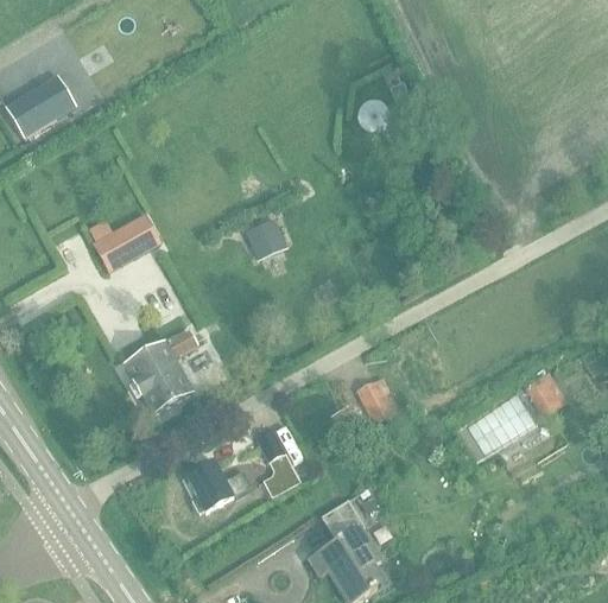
[(76,107),(57,76),(5,108),(23,138),(76,107)]
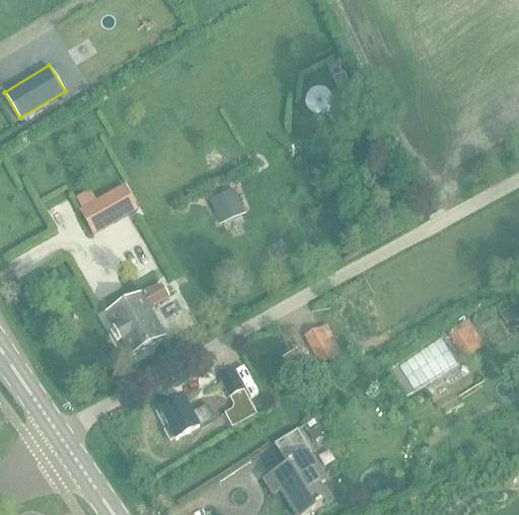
[(124,186),(101,198),(115,221),(137,208),(124,186)]
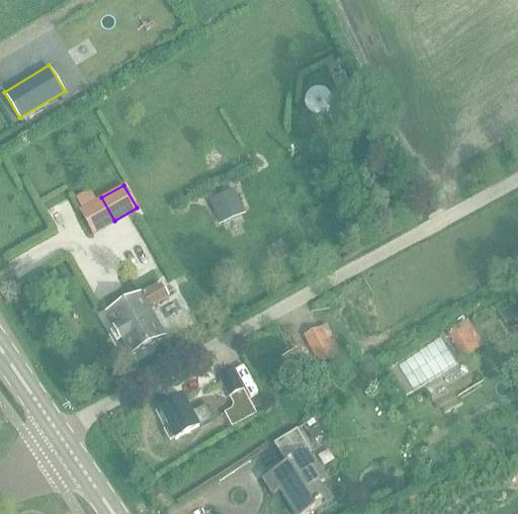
[(207,198),(222,233),(248,222),(234,187),(207,198)]
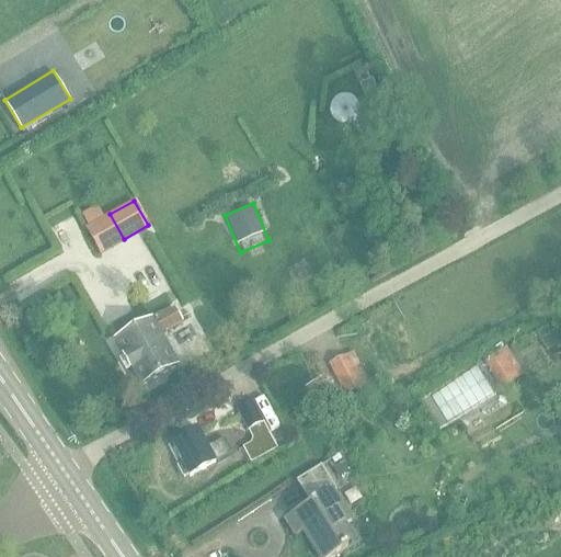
[(194,308),(180,316),(174,306),(117,339),(141,381),(180,360),(163,331),(182,320),(194,342),(208,333),(194,308)]
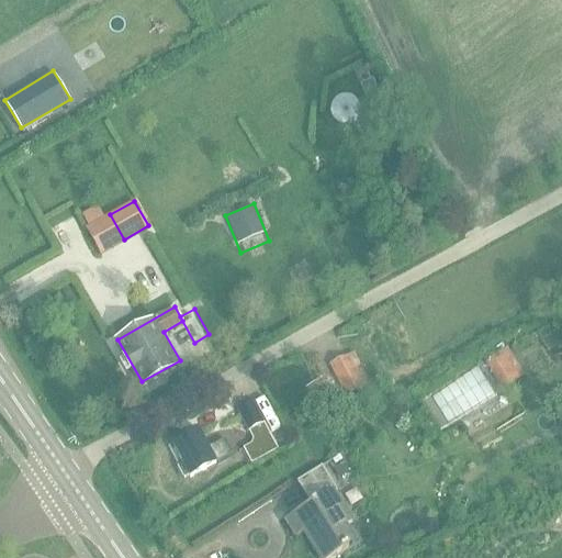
[(485,357),(503,384),(524,372),(506,344),(485,357)]
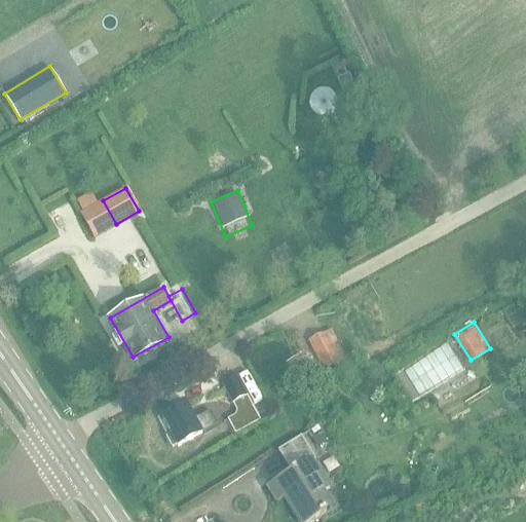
[(307,340),(323,369),(339,361),(324,332),(307,340)]
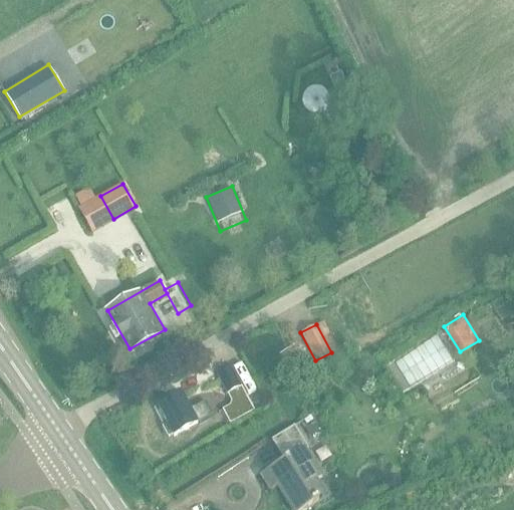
[(230,363),(216,370),(225,391),(240,383),(230,363)]
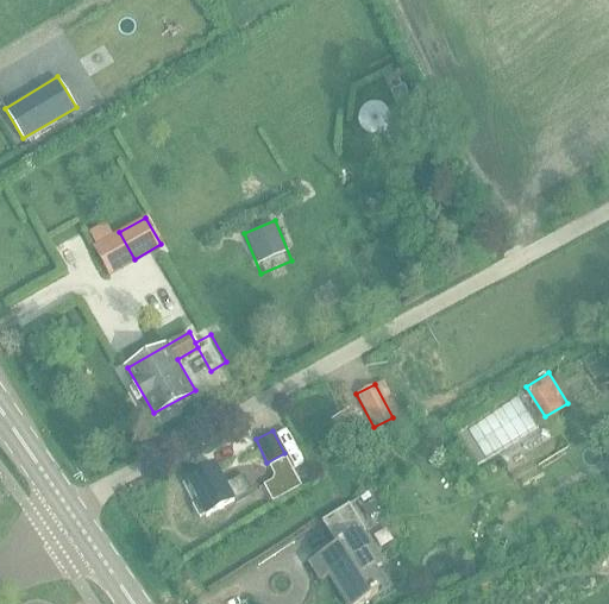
[(243,471),(225,480),(214,461),(187,476),(198,495),(192,498),(200,515),(206,511),(208,516),(234,501),(233,498),(252,488),(243,471)]
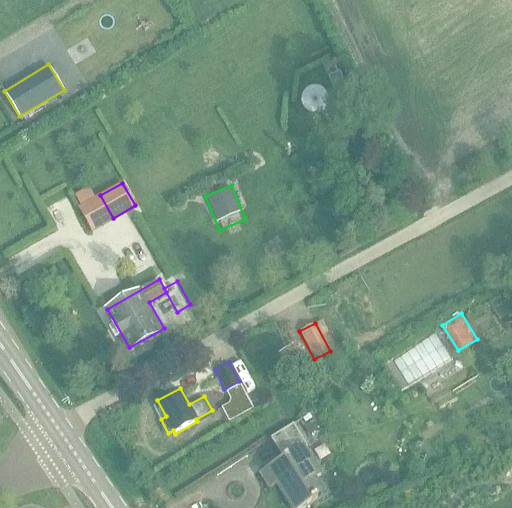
[(293,507),(299,507),(317,497),(307,483),(322,473),(304,445),(307,444),(291,421),(269,436),(283,457),(262,471),(273,487),(278,484),(293,507)]
